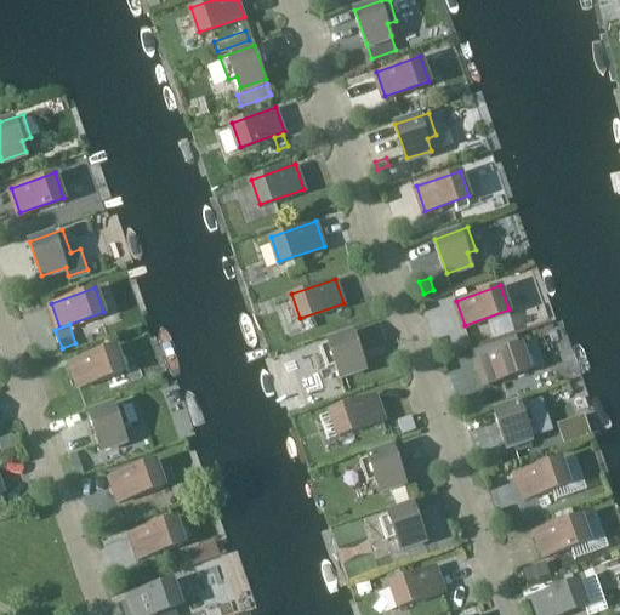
[(341,374),(365,365),(353,331),(320,343),(328,365),(336,363),(341,374)]
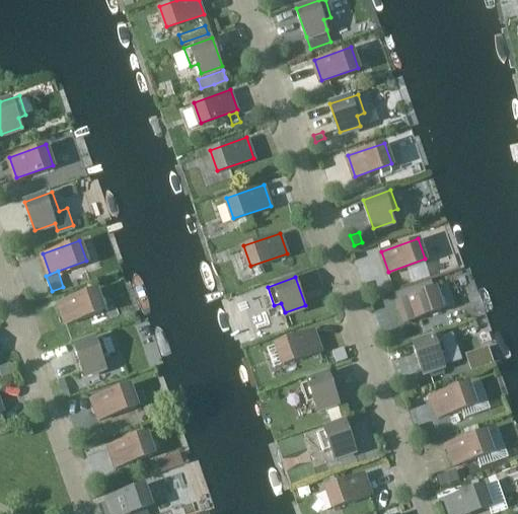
[(416,293),(397,299),(404,319),(441,307),(434,286),(431,278),(413,284),(416,293)]
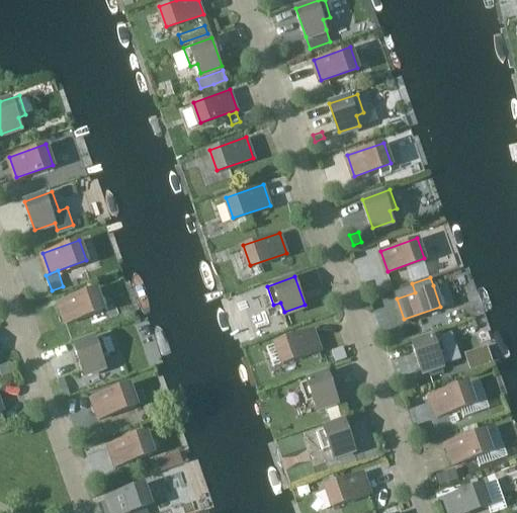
[(66,321),(102,308),(95,287),(59,301),(66,321)]
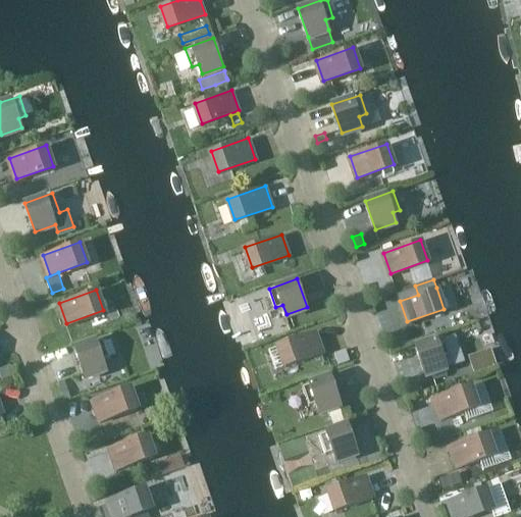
[(391,346),(408,340),(404,326),(385,332),(391,346)]
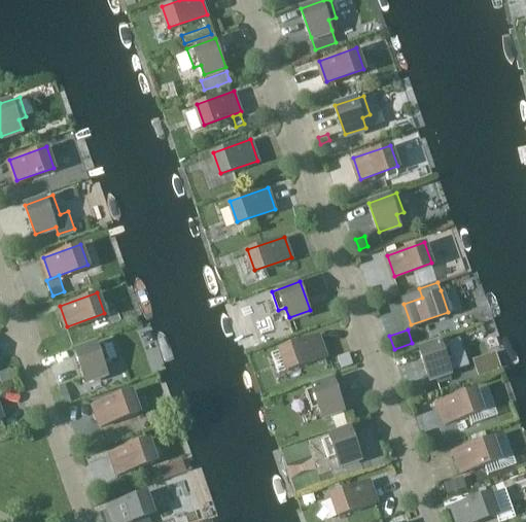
[(288,368),(325,354),(318,334),(281,347),(288,368)]
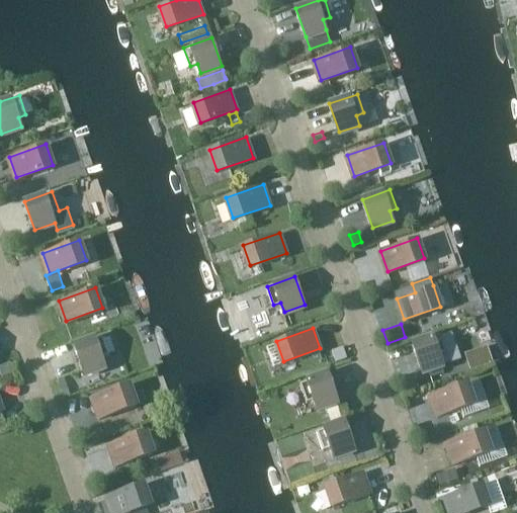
[(440,333),(412,342),(422,371),(443,364),(442,363),(461,356),(452,329),(440,333)]
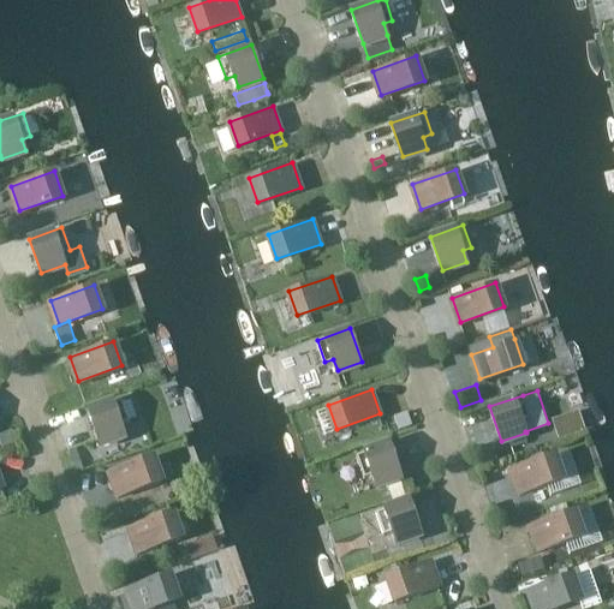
[(120,423),(129,419),(121,398),(88,409),(100,442),(125,434),(120,423)]
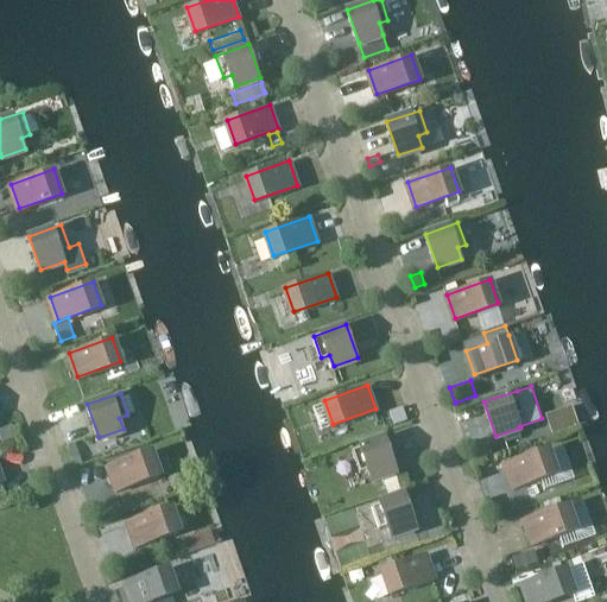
[(408,417),(403,404),(390,409),(394,422),(408,417)]
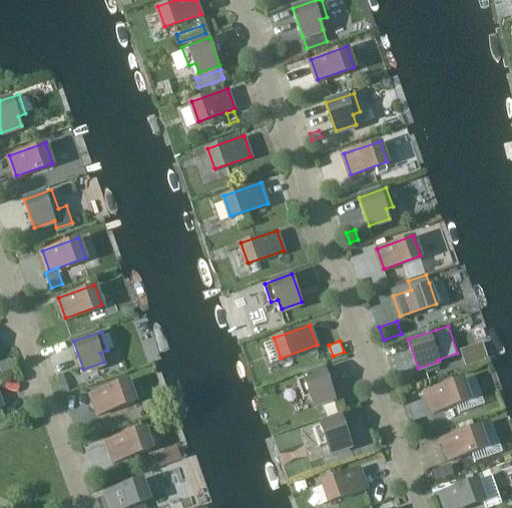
[(396,372),(401,385),(414,381),(410,367),(396,372)]
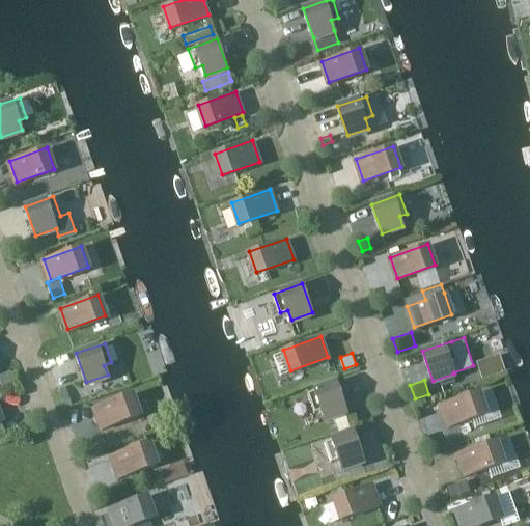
[(326,418),(346,411),(336,381),(308,391),(314,411),(322,408),(326,418)]
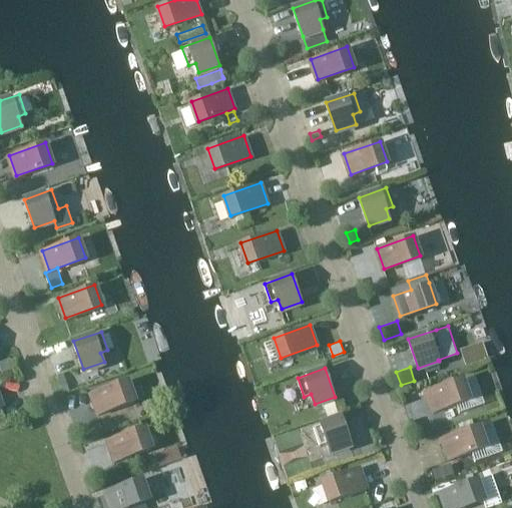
[(69,388),(65,377),(59,379),(63,390),(69,388)]
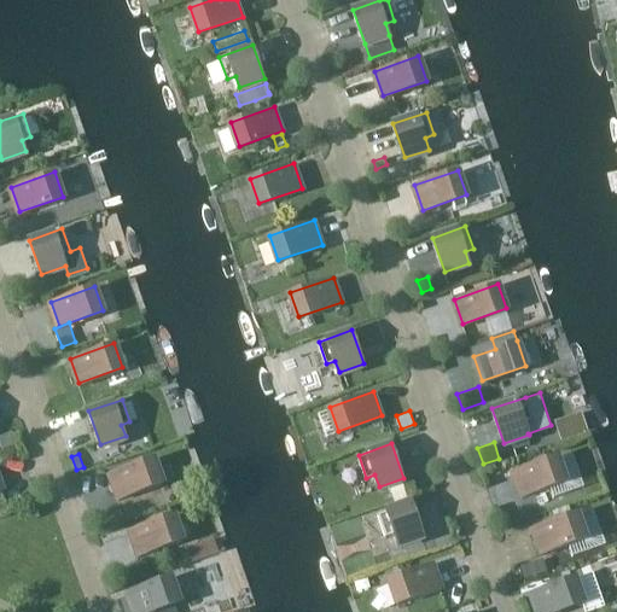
[(522,495),(565,479),(557,455),(513,470),(522,495)]
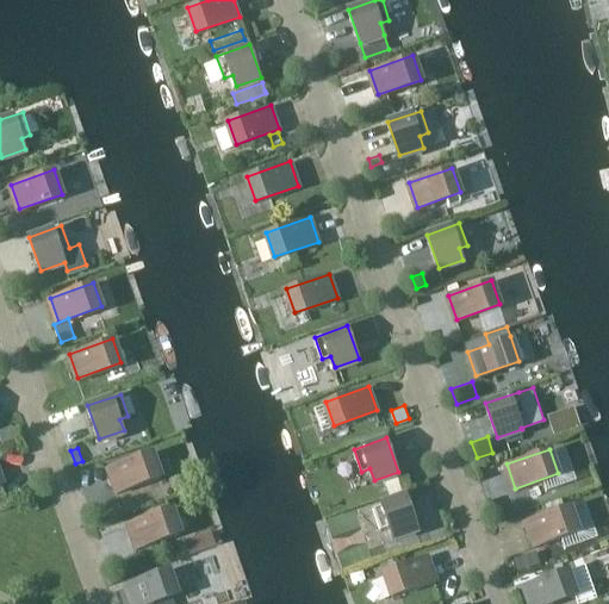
[(117,490),(160,475),(151,450),(109,466),(117,490)]
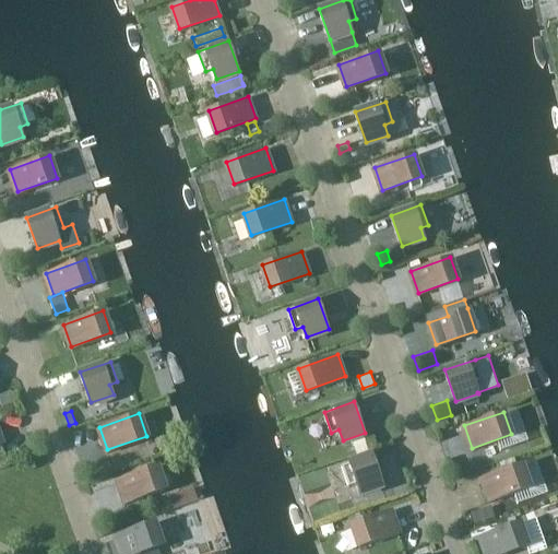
[(368,448),(364,435),(352,439),(357,451),(368,448)]
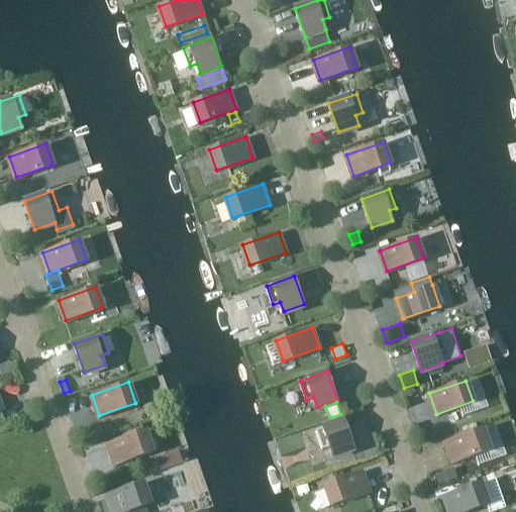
[(333,454),(353,447),(344,419),(316,428),(323,447),(330,444),(333,454)]
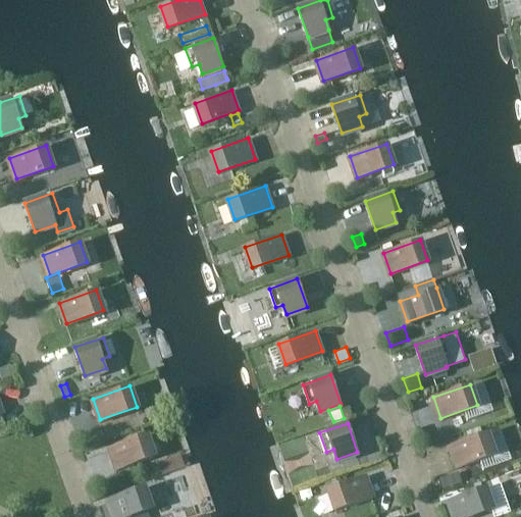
[(458,466),(495,453),(487,432),(451,445),(458,466)]
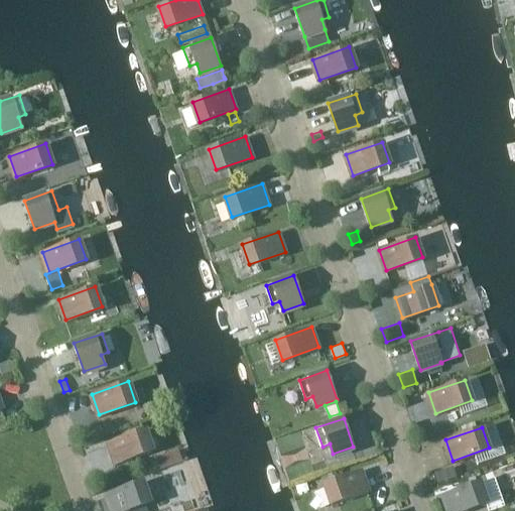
[(116,463),(152,450),(145,429),(109,441),(116,463)]
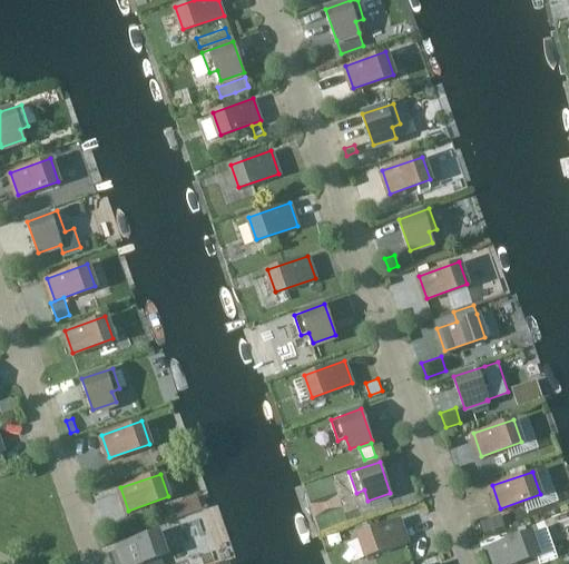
[(188,511),(183,498),(173,502),(177,514),(188,511)]
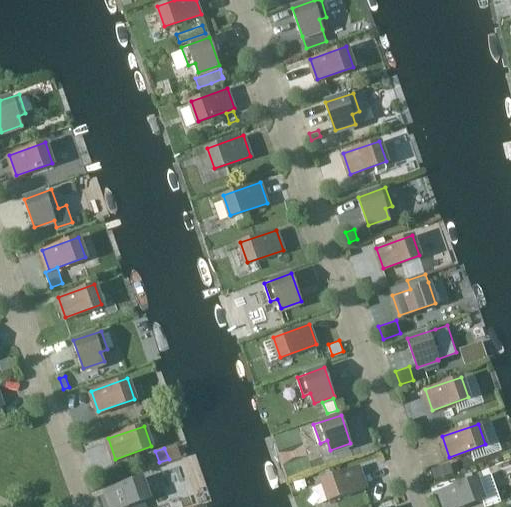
[(329,498),(365,486),(358,466),(322,478),(329,498)]
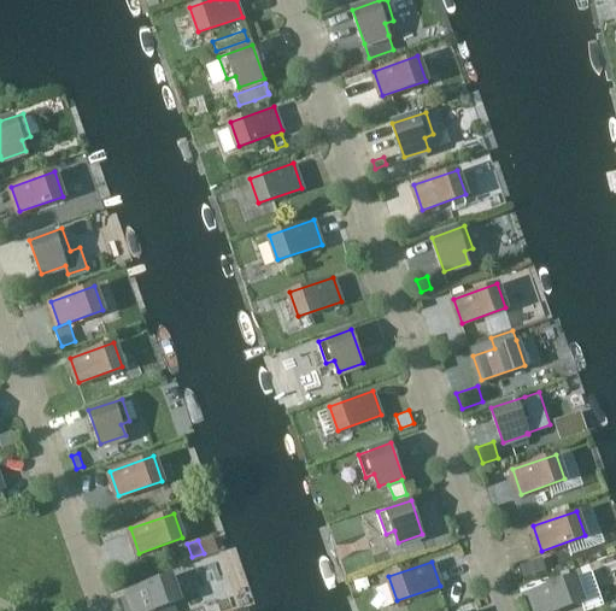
[(574,575),(531,591),(537,610),(550,610),(582,600),(586,609),(600,604),(590,570),(574,575)]
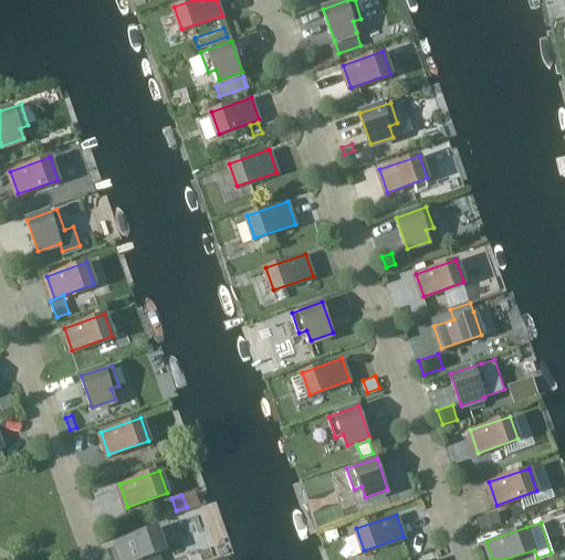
[(160,550),(164,549),(156,527),(116,540),(123,559),(133,559),(144,557),(160,550)]
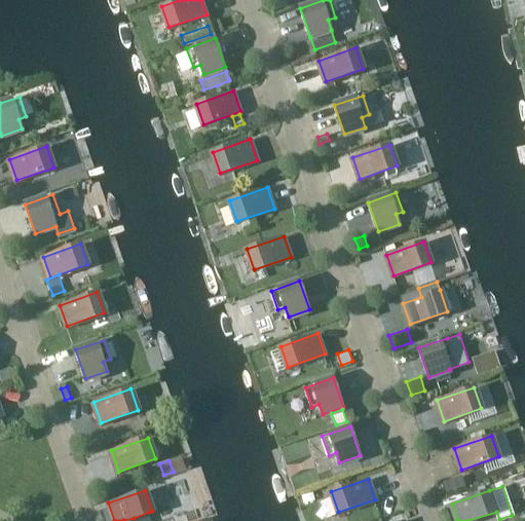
[(149,520),(152,520),(149,512),(134,518),(135,520),(149,520)]
